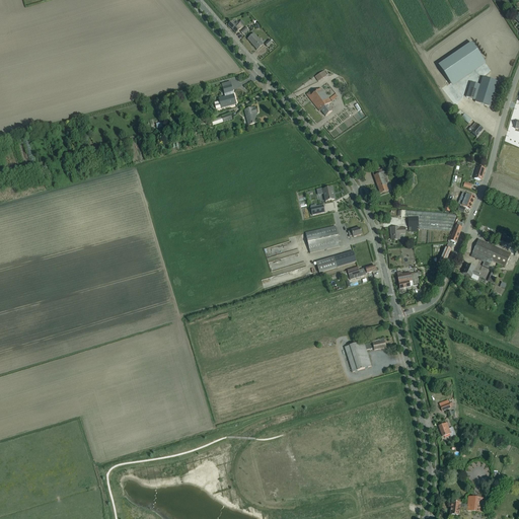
[(242,26),(234,19),(228,25),(236,33),(242,26)]
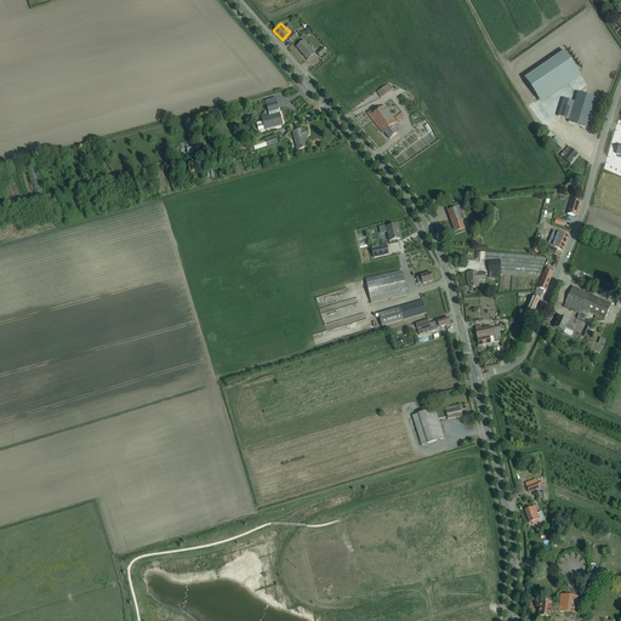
[(297,35),(295,33),(289,39),(291,41),(292,43),(298,38),(297,35)]
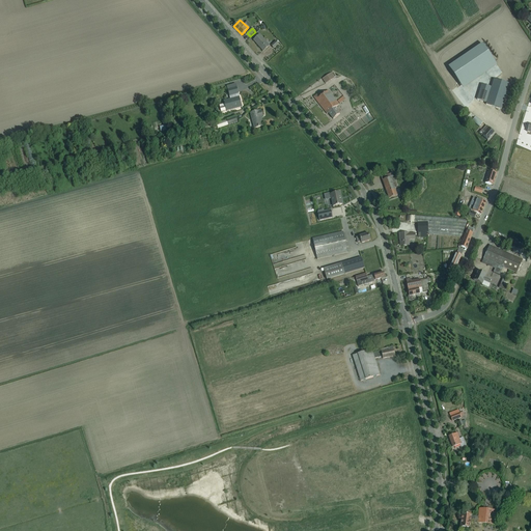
[(259,35),(257,37),(253,40),(263,51),(270,46),(259,35)]
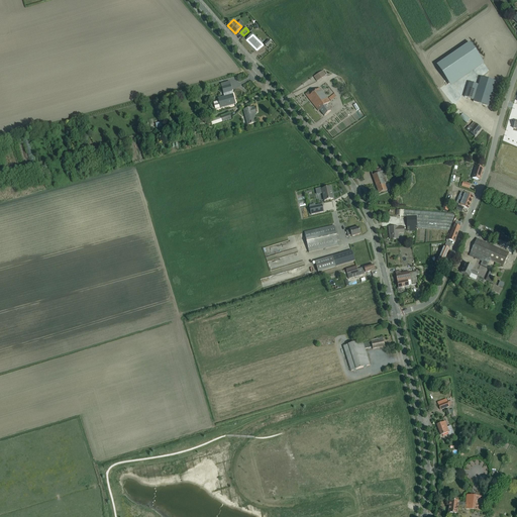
[(435,65),(448,84),(484,60),(469,39),(435,65)]
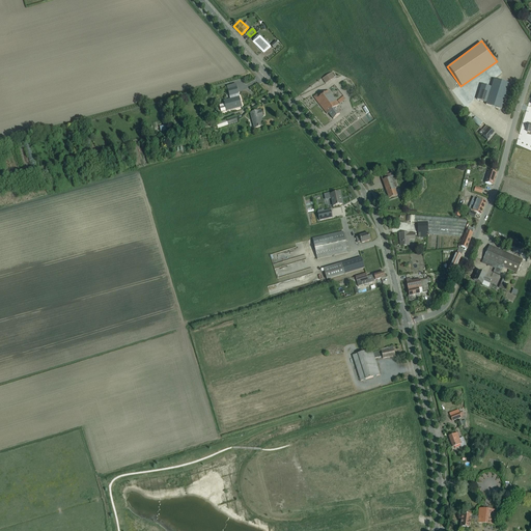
[(334,78),(331,73),(323,79),(326,83),(334,78)]
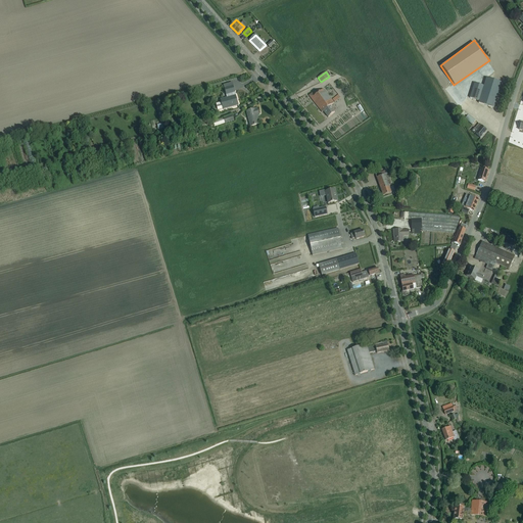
[(502,83),(496,82),(486,78),(483,87),(479,101),(478,103),(493,108),(502,83)]
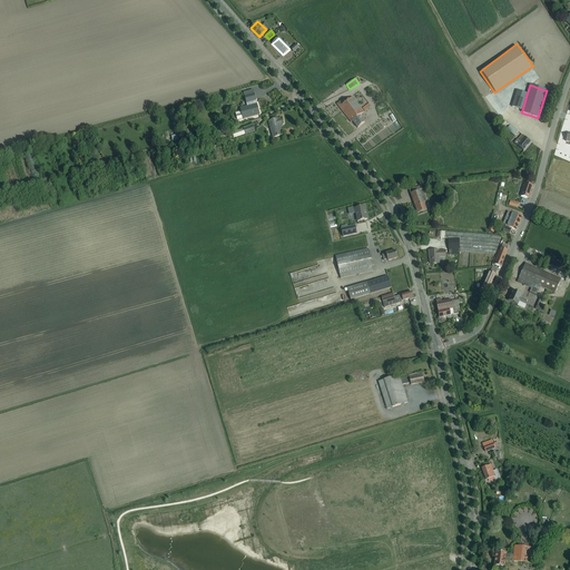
[(522,110),(527,95),(517,91),(512,107),(522,110)]
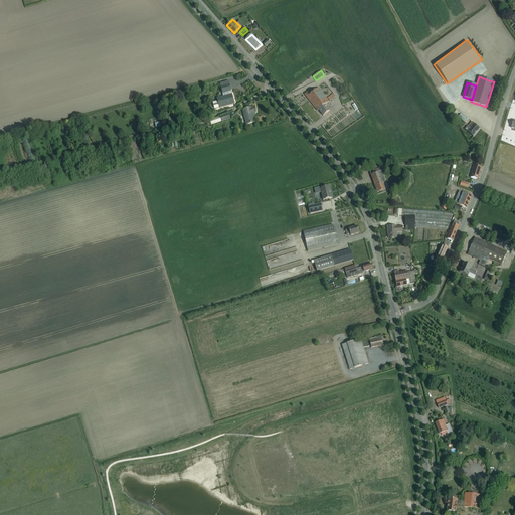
[(218,101),(213,103),(214,108),(219,107),(219,108),(234,104),(231,94),(229,95),(229,92),(230,92),(229,84),(221,87),(223,97),(217,98),(218,101)]
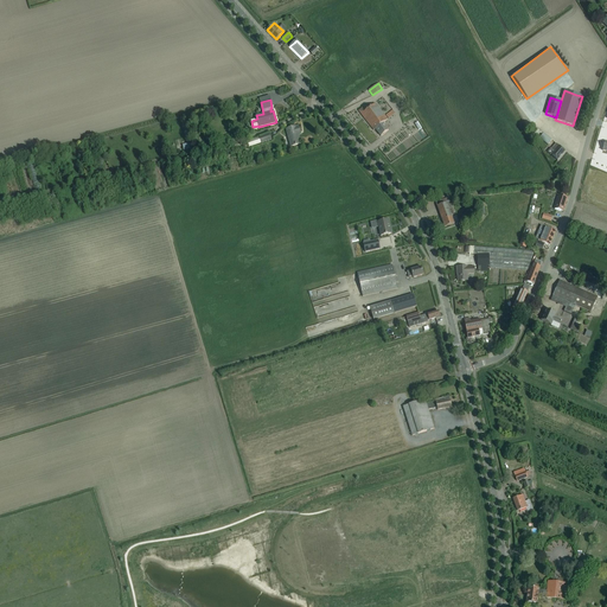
[(363,108),(358,112),(374,131),(375,129),(381,136),(385,133),(389,131),(383,123),(388,120),(385,116),(375,103),(368,109),(365,106),(363,108)]
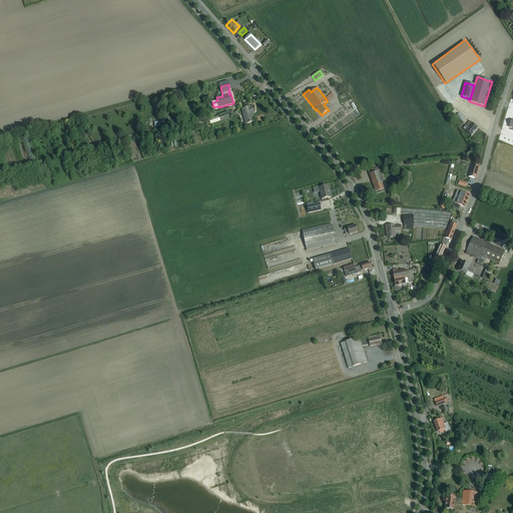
[(252,106),(249,107),(241,109),(245,124),(253,122),(251,112),(253,111),(252,106)]
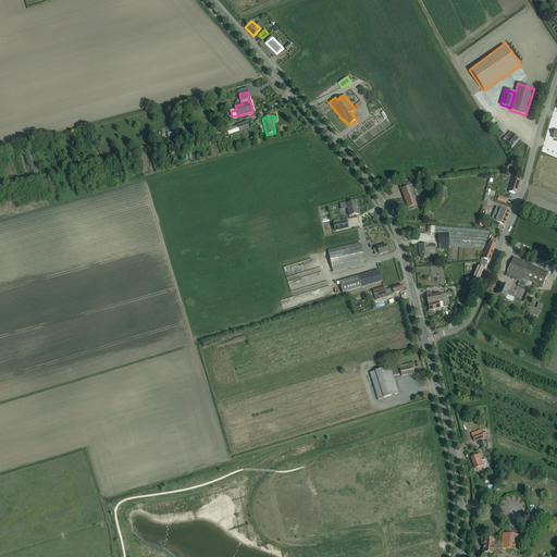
[(237,126),(226,131),(229,136),(239,132),(249,128),(247,123),(237,126)]
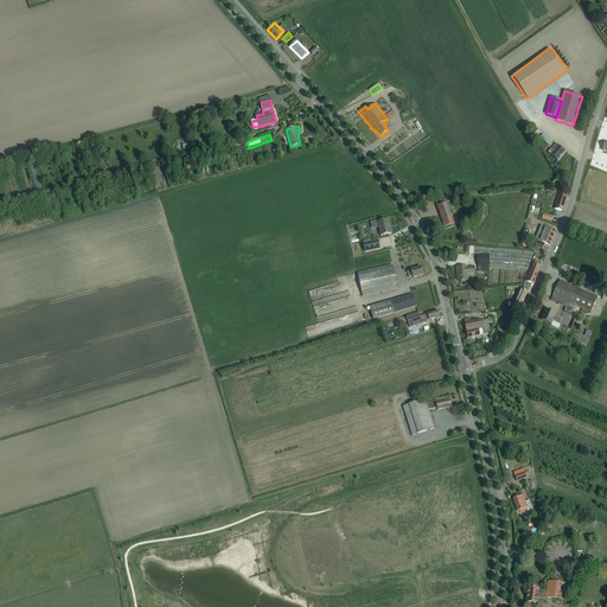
[(544,134),(540,139),(548,146),(551,141),(544,134)]
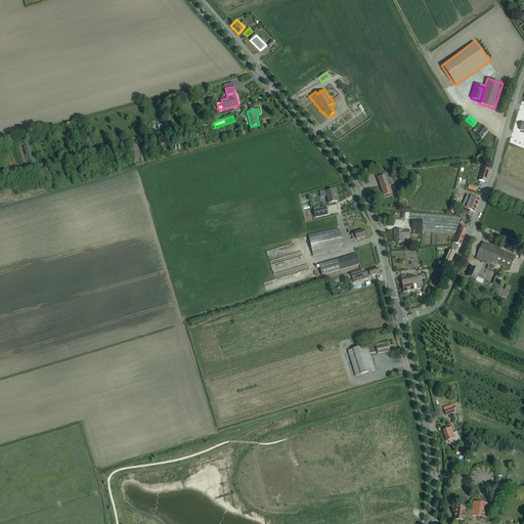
[(523,123),(518,121),(514,132),(523,136),(523,123)]
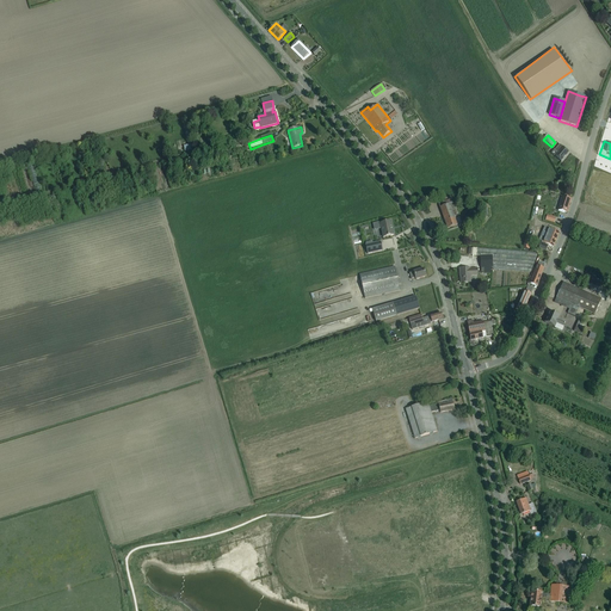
[(555,149),(551,154),(554,156),(556,158),(561,162),(569,153),(565,149),(560,146),(555,150),(555,149)]
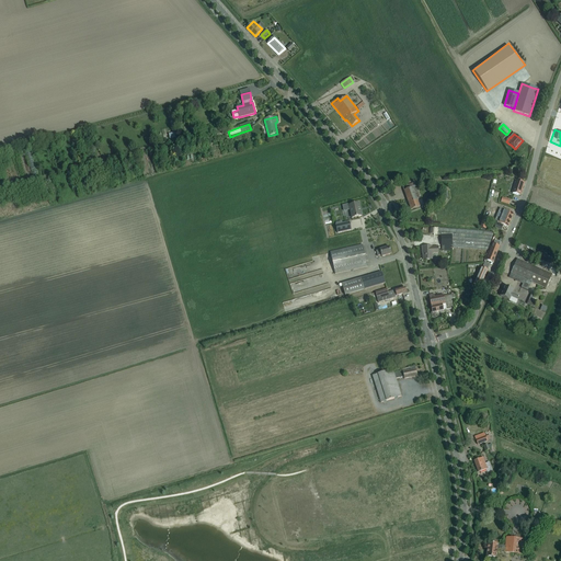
[(516,181),(513,193),(521,196),(524,183),(519,181),(516,181)]
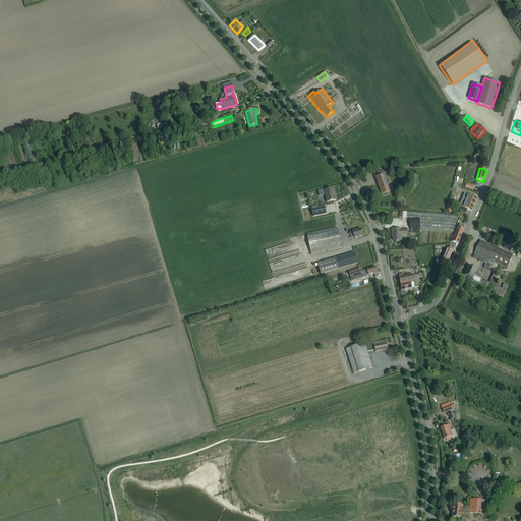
[(379,172),(373,174),(382,195),(387,193),(390,192),(390,191),(393,190),(391,185),(390,185),(389,181),(385,170),(379,172)]
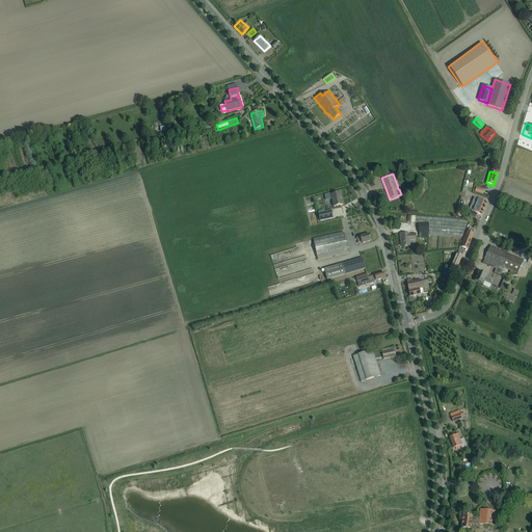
[(329,193),(324,194),(326,201),(330,200),(331,198),(334,207),(338,206),(343,205),(340,192),(335,193),(330,194),(329,193)]
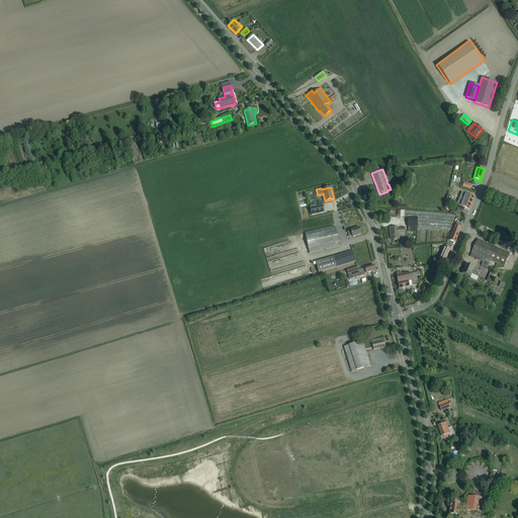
[(473,197),(469,195),(465,194),(460,205),(459,204),(456,210),(462,213),(464,207),(468,209),(473,197)]
